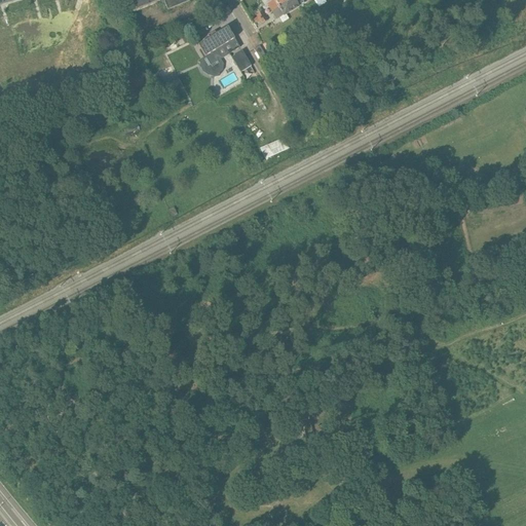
[(127,0),(130,6),(123,9),(125,15),(164,0),(167,10),(189,1),(188,0),(127,0)]
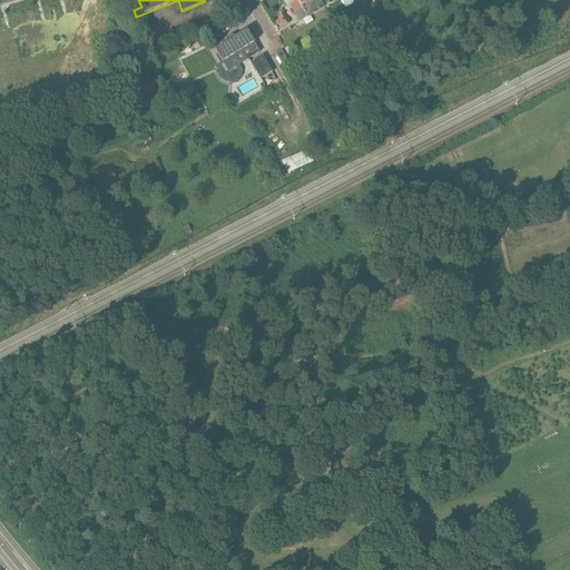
[(286,0),(294,13),(315,0),(286,0)]
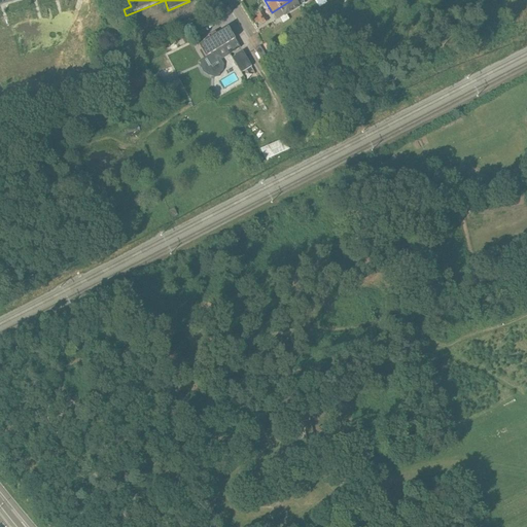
[(285,18),(300,8),(294,0),(291,0),(272,12),(277,21),(280,19),(282,22),(286,20),(285,18)]
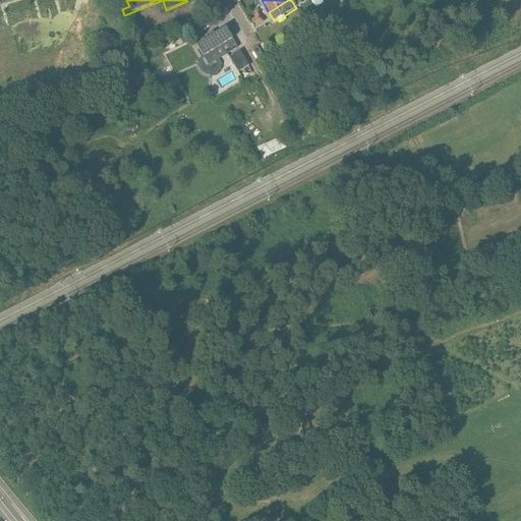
[(308,23),(311,20),(312,20),(308,12),(303,15),(307,22),(308,23)]
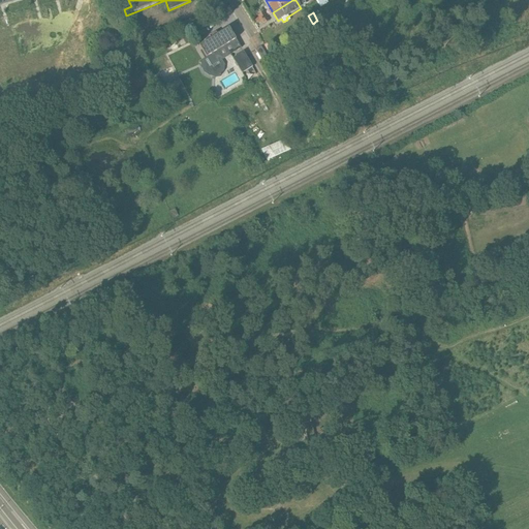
[(267,17),(260,20),(262,25),(269,21),(267,17)]
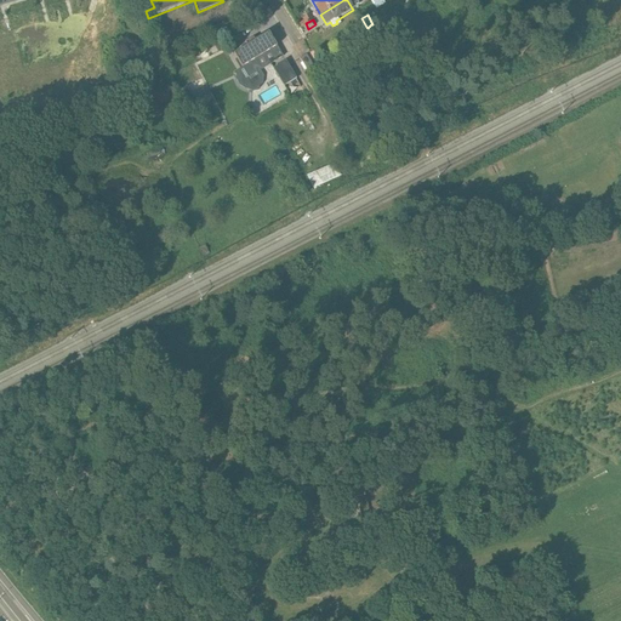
[(283,57),(268,33),(255,41),(254,38),(243,44),(245,47),(234,53),(243,67),(235,72),(237,79),(239,85),(245,89),(252,90),(258,89),(263,83),(263,77),(261,70),(283,57)]
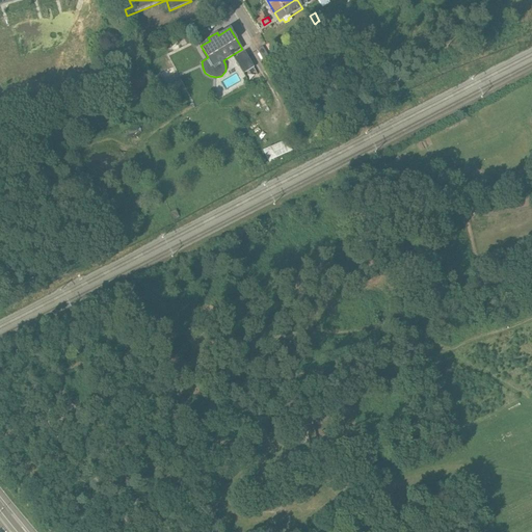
[(262,61),(268,57),(262,47),(256,51),(262,61)]
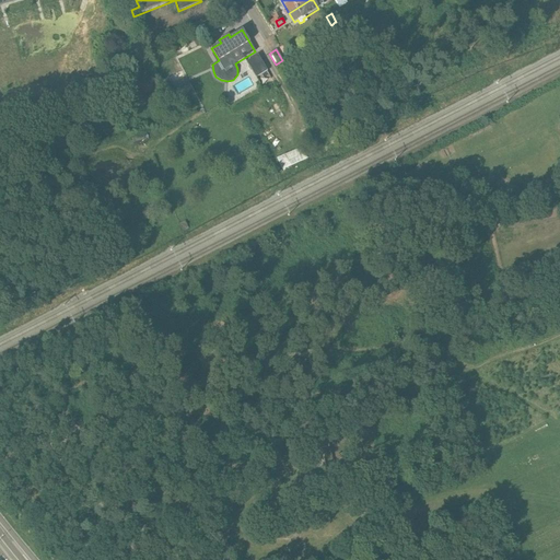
[(153,63),(150,53),(144,55),(149,66),(153,63)]
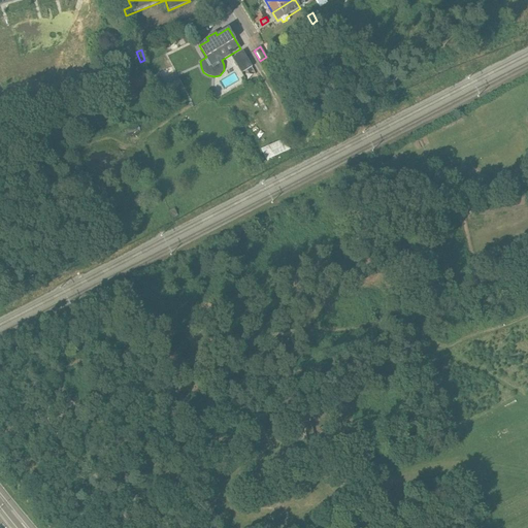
[(241,73),(252,66),(242,52),(232,58),(241,73)]
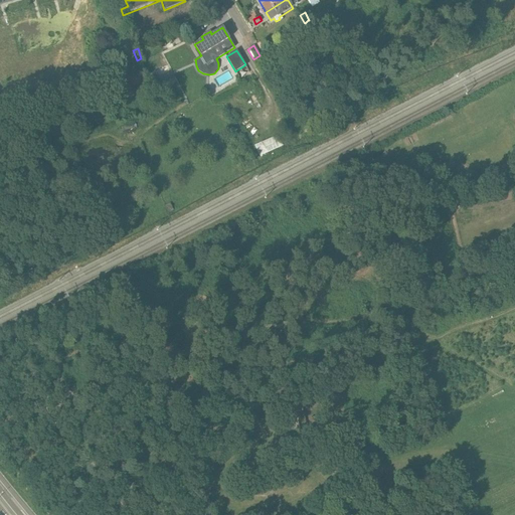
[(162,87),(158,72),(146,76),(151,91),(162,87)]
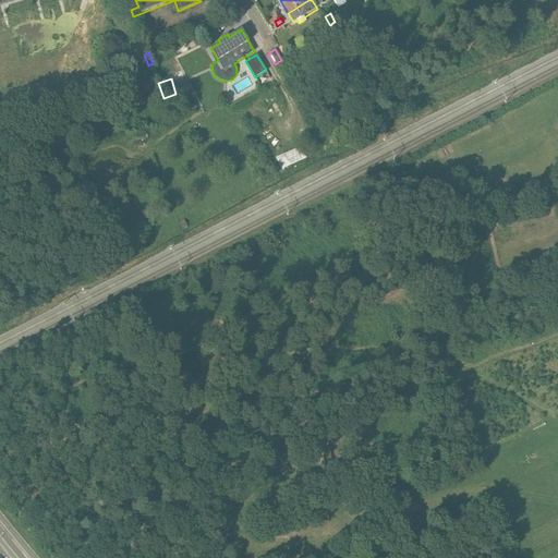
[(251,136),(244,141),(249,146),(255,143),(251,136)]
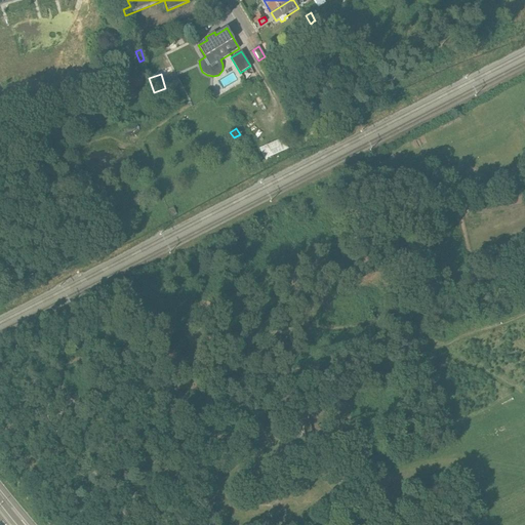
[(261,148),(267,159),(285,151),(280,139),(261,148)]
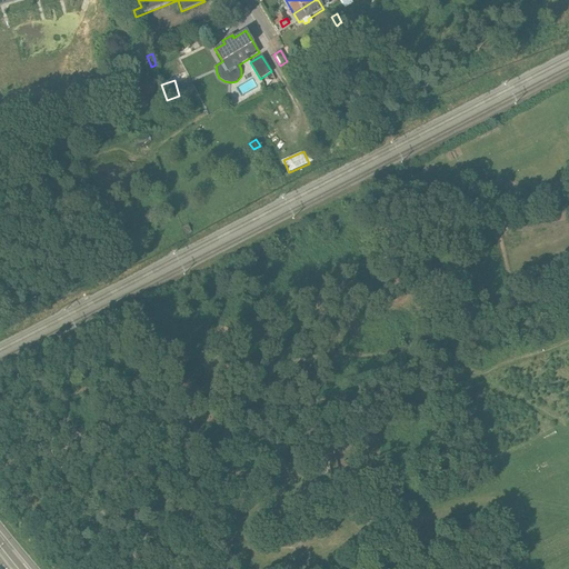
[(331,476),(338,473),(337,460),(329,461),(331,476)]
